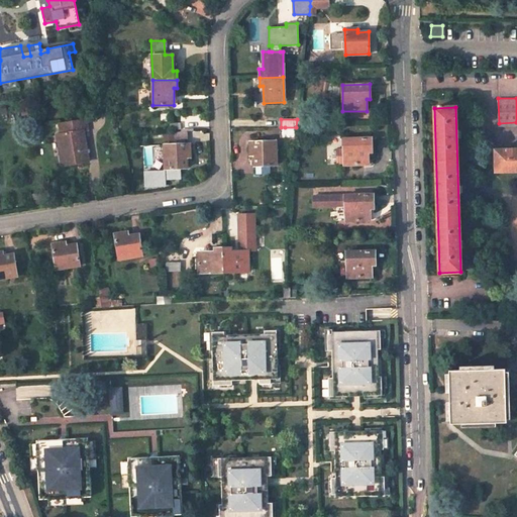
[(61,166),(87,162),(82,131),(86,131),(84,120),(59,124),(60,135),(63,154),(59,154),(61,166)]
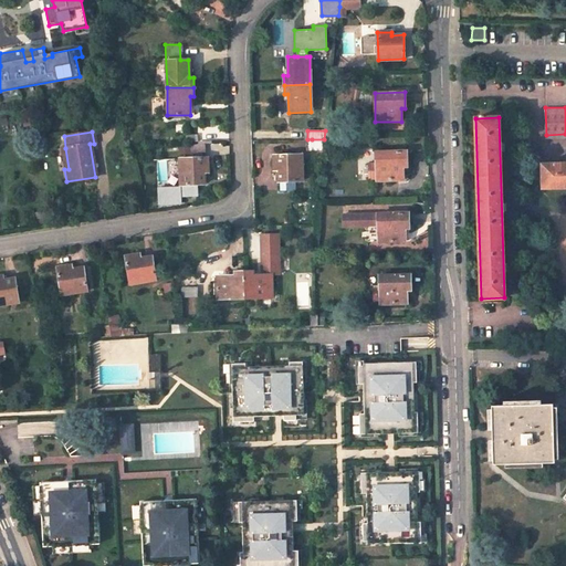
[(205,144),(189,145),(189,154),(206,153),(205,144)]
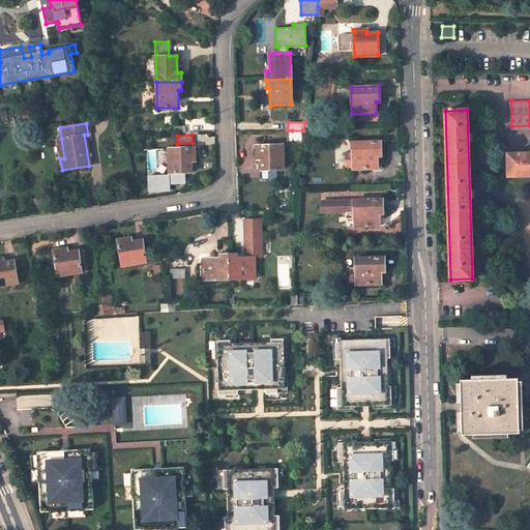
[(381,142),(352,142),(353,169),(378,169),(377,157),(381,157),(381,142)]
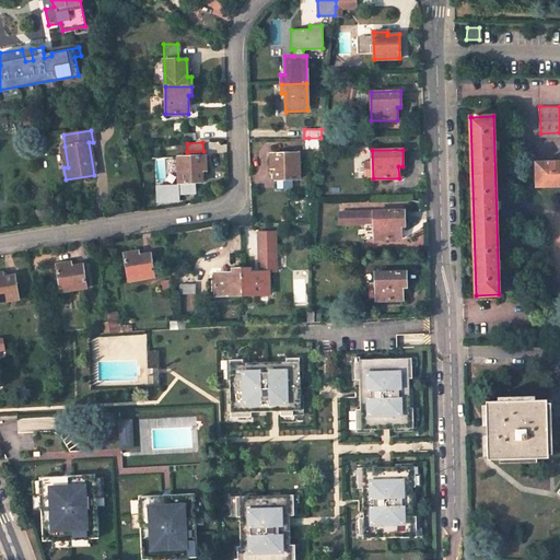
[(299,152),(269,153),(270,167),(273,167),(275,178),(300,178),(299,152)]
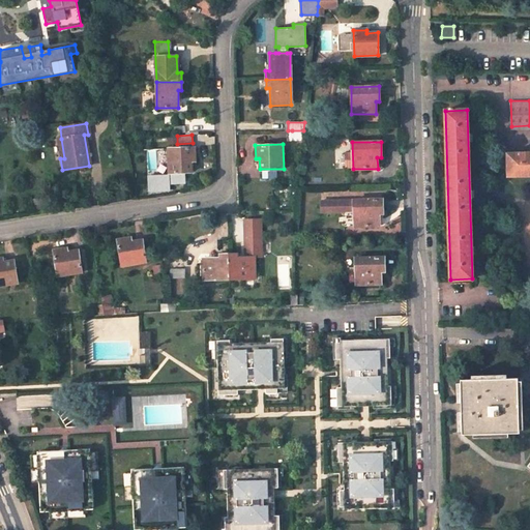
[(195,148),(169,149),(169,176),(147,176),(148,190),(170,189),(169,183),(180,183),(180,173),(184,172),(192,172),(190,165),(195,165),(195,148)]
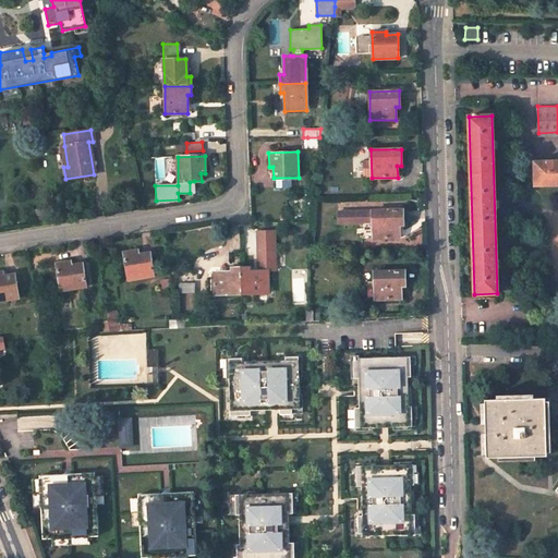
[(557,158),(535,159),(535,182),(557,181),(557,158)]
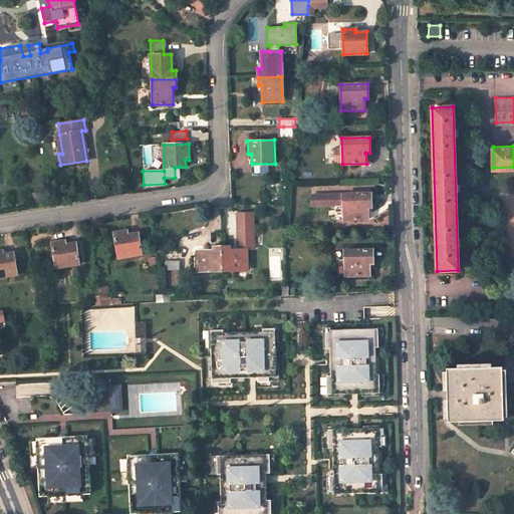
[(343,200),(343,195),(311,196),(311,207),(333,207),(333,201),(343,200)]
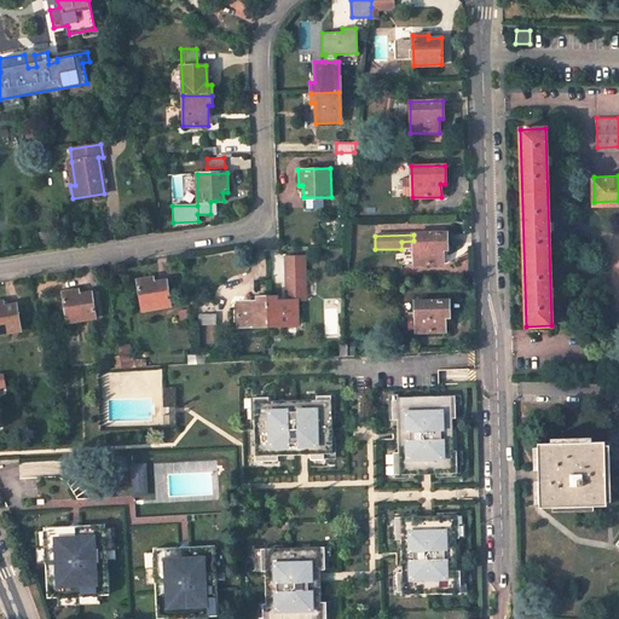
[(414,248),(414,265),(443,265),(443,250),(446,250),(446,235),(414,235),(414,241),(414,248)]
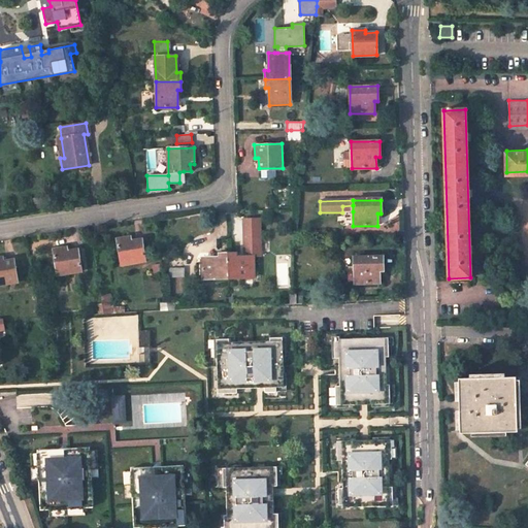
[(243,219),(244,234),(261,233),(260,219),(243,219)]
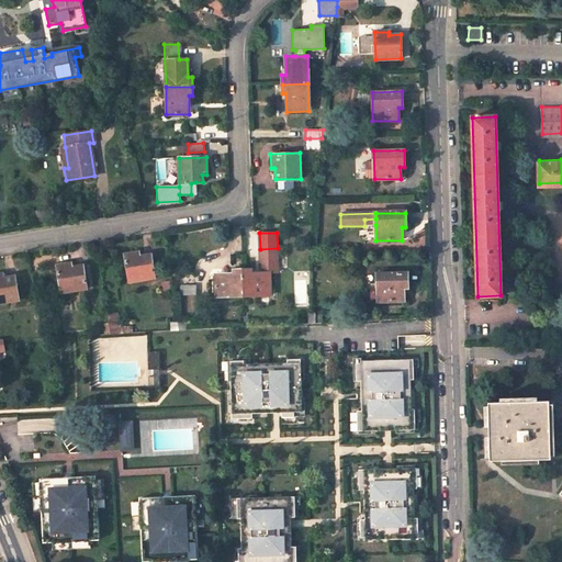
[(278,248),(260,249),(260,273),(270,272),(270,270),(278,270),(278,248)]
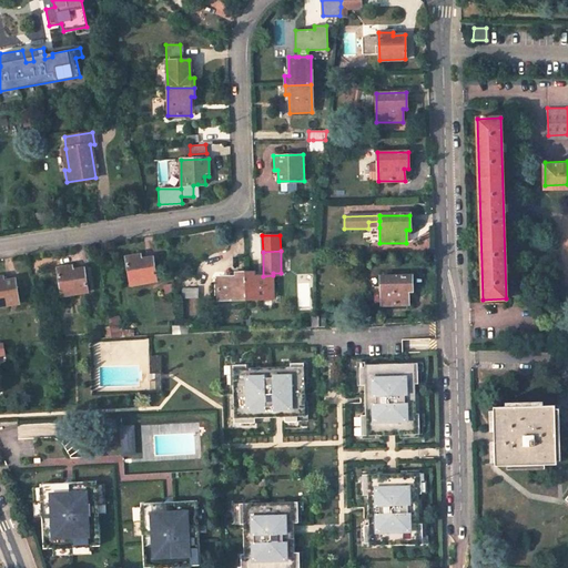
[(141,255),(127,257),(131,285),(156,282),(153,257),(141,260),(141,255)]
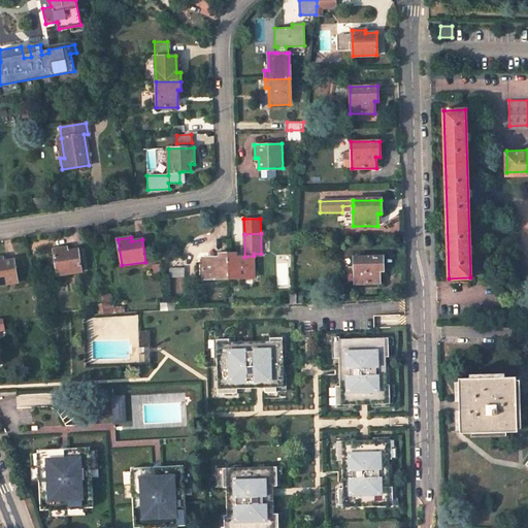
[(66,246),(54,249),(57,275),(81,271),(78,250),(67,251),(66,246)]
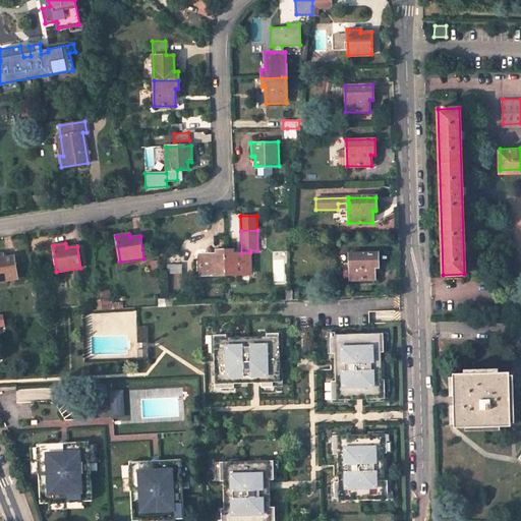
[(250,253),(250,252),(241,253),(234,253),(234,249),(225,250),(226,276),(251,275),(250,253)]
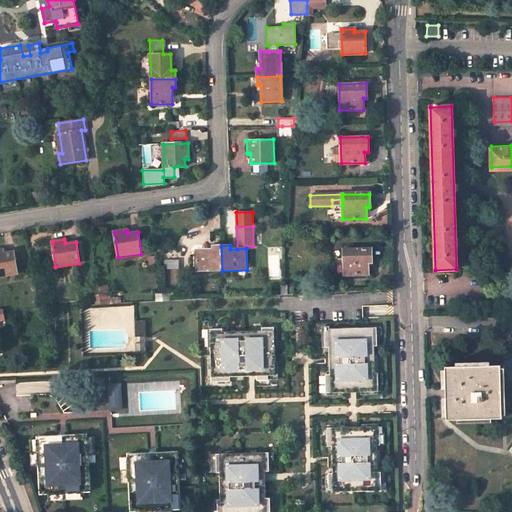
[(213,250),(196,251),(197,271),(222,271),(221,246),(213,246),(213,250)]
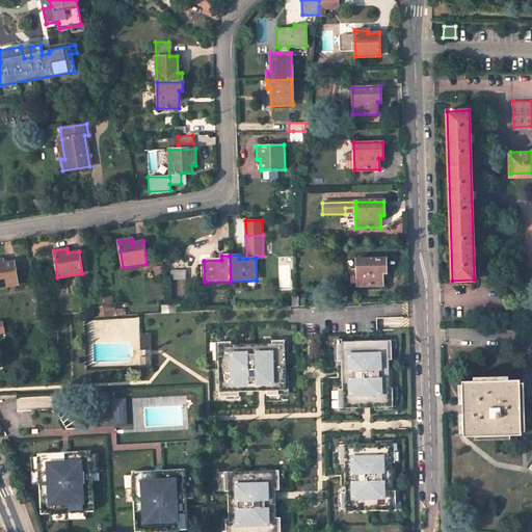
[(386,272),(384,258),(356,258),(356,286),(382,285),(382,272),(386,272)]
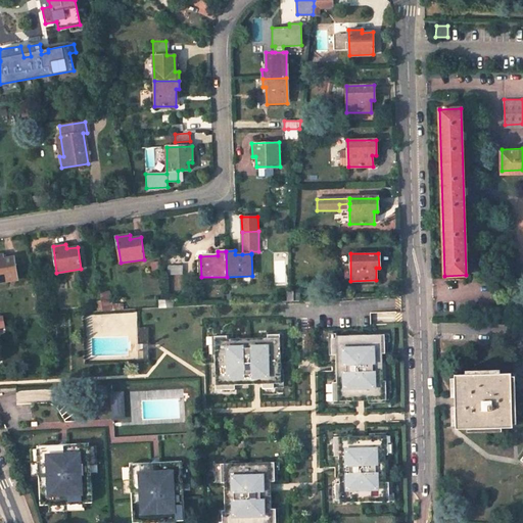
[(0,281),(17,279),(14,256),(3,258),(2,254),(0,254),(0,281)]
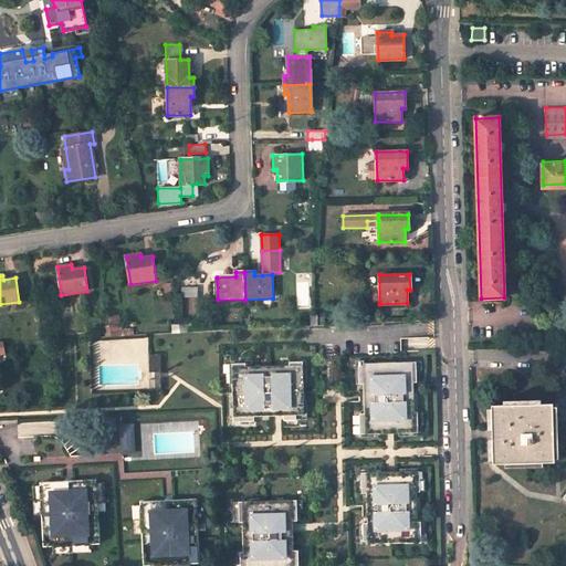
[(197,290),(182,291),(182,299),(197,297),(197,290)]
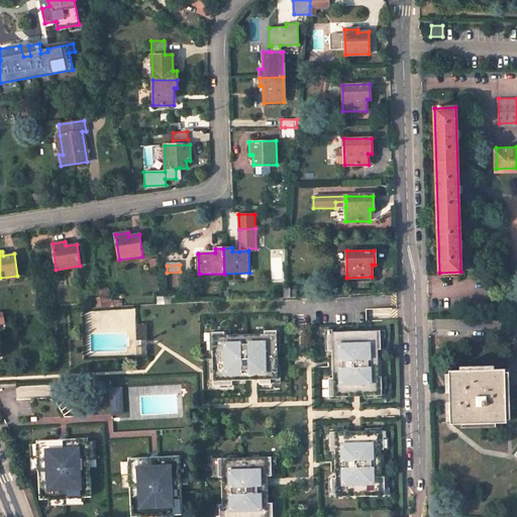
[(109,307),(108,298),(100,298),(101,307),(109,307)]
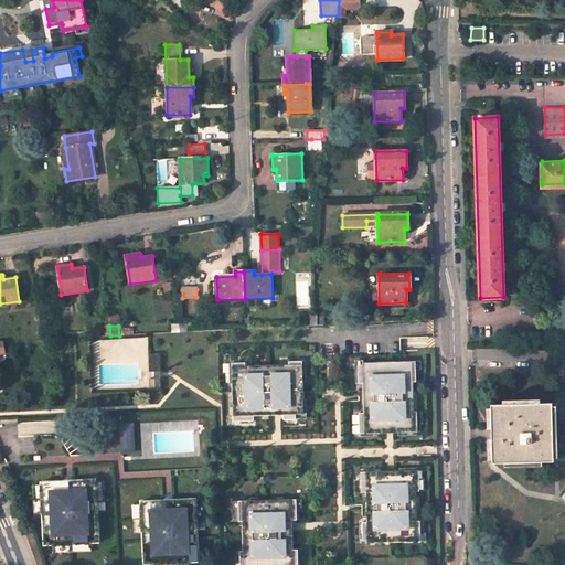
[(161,373),(160,354),(149,354),(149,374),(161,373)]
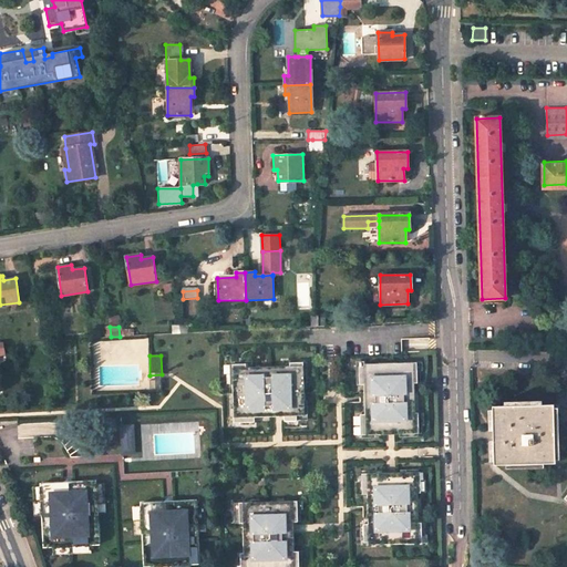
[(411,362),(362,364),(363,372),(358,372),(358,385),(363,384),(364,414),(359,414),(360,428),(364,426),(364,435),(374,434),(374,431),(379,431),(380,434),(384,434),(384,432),(394,431),(394,434),(399,434),(399,431),(404,431),(404,434),(413,433),(413,425),(418,425),(418,412),(414,413),(413,383),(416,383),(416,370),(412,370),(411,362)]
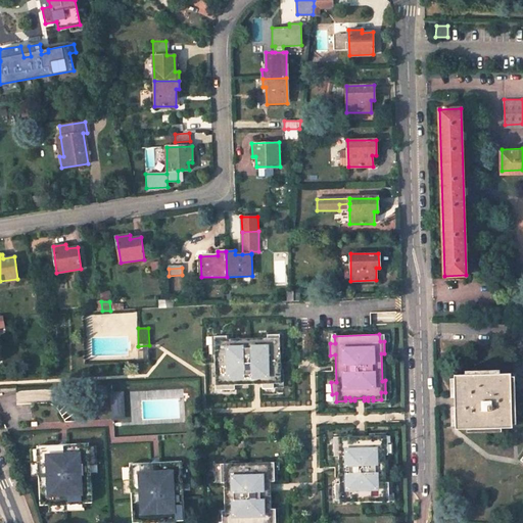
[(267,338),(226,339),(226,336),(217,336),(218,344),(214,344),(215,373),(218,372),(218,377),(215,378),(215,386),(223,385),(223,390),(234,389),(234,385),(248,385),(247,381),(259,380),(259,384),(262,384),(262,389),(273,388),(273,383),(280,383),(280,375),(277,375),(277,370),(280,370),(279,342),(274,342),(274,335),(267,335),(267,338)]
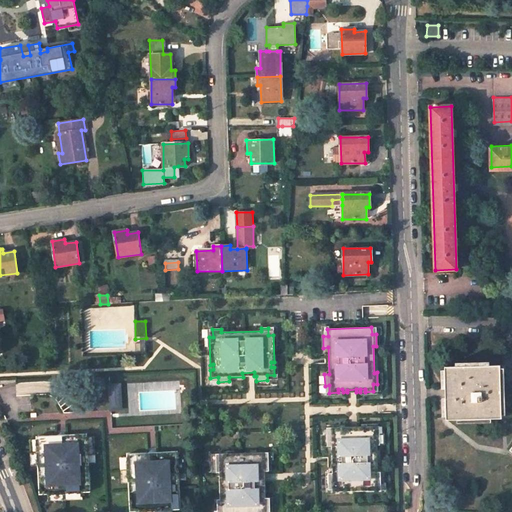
[(500,365),(445,366),(446,419),(501,418),(500,365)]
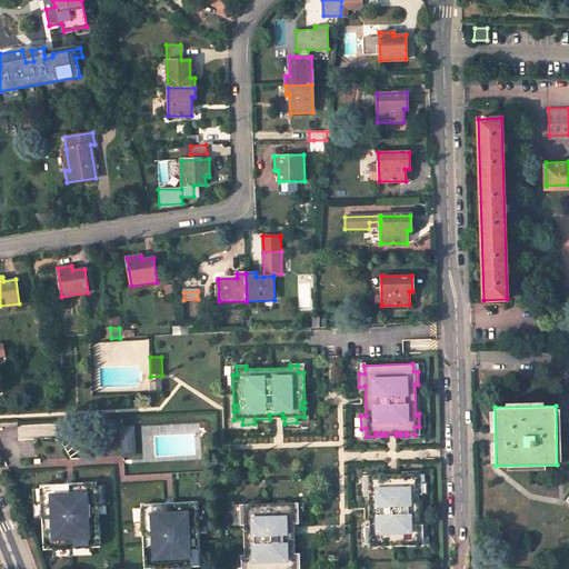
[(135,456),(133,428),(122,429),(125,456),(135,456)]
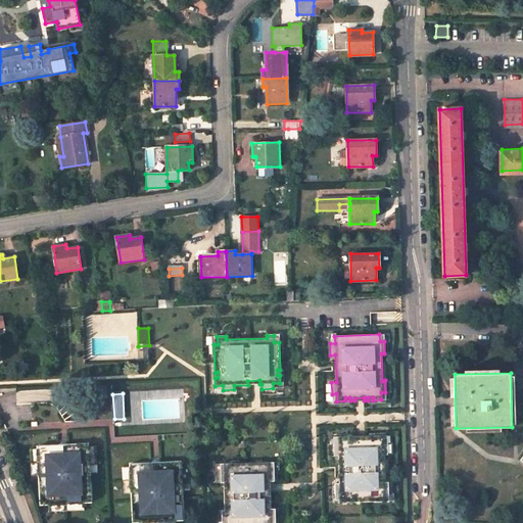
[(365,441),(355,441),(355,436),(351,436),(351,439),(346,439),(346,436),(338,437),(338,444),(333,444),(334,456),(338,456),(339,483),(334,483),(335,495),(340,495),(340,503),(384,501),(384,493),(389,493),(388,482),(385,482),(384,455),(387,455),(387,442),(383,442),(382,435),(374,435),(374,438),(369,439),(369,436),(365,436),(365,441)]
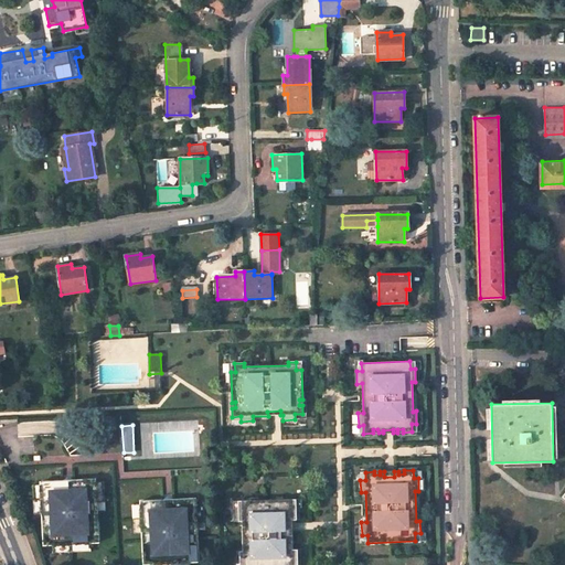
[(96,482),(96,480),(41,483),(41,486),(43,515),(44,546),(52,546),(91,544),(99,544),(98,511),(96,482)]
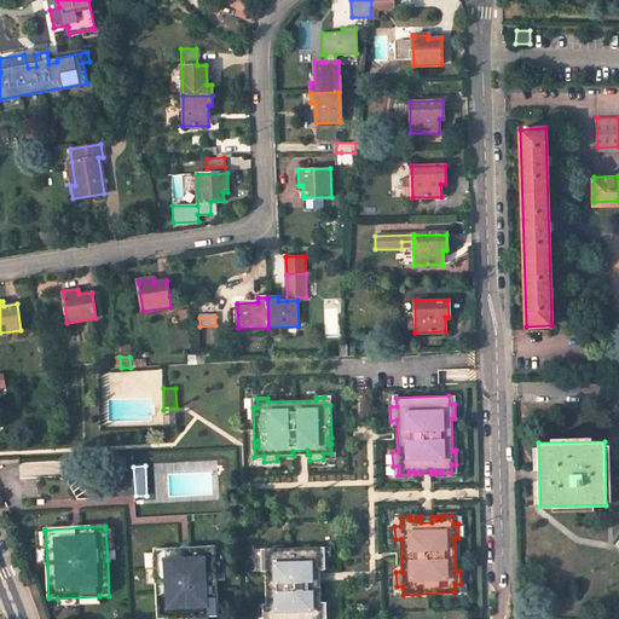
[(116,560),(115,528),(105,528),(108,560),(116,560)]
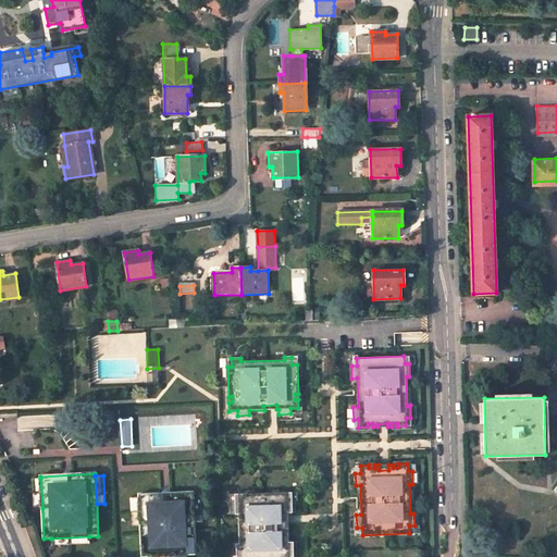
[(42,508),(40,479),(33,479),(34,508),(42,508)]
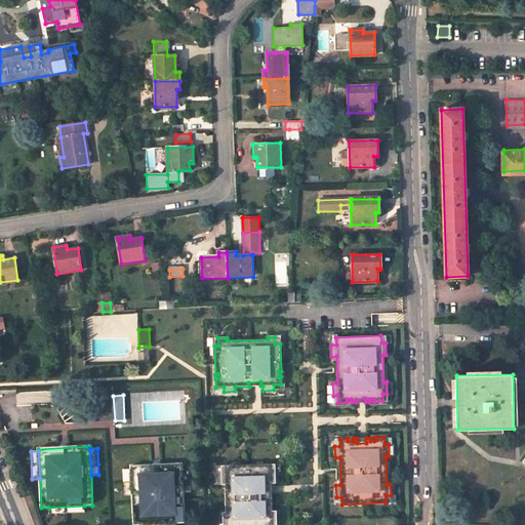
[(183,467),(183,463),(131,467),(131,469),(133,496),(134,524),(135,524),(143,524),(178,523),(186,522),(185,493),(183,467)]
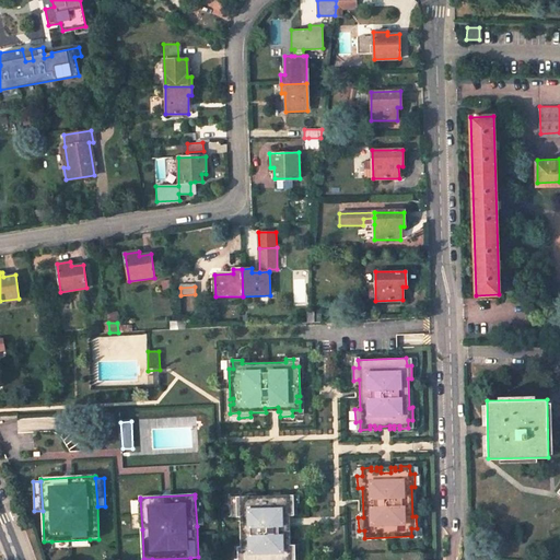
[(273,496),(255,497),(255,500),(249,500),(249,497),(241,497),(241,504),(236,504),(236,516),(240,516),(241,546),(237,546),(237,559),(242,559),(290,559),(290,557),(295,557),(294,545),(290,545),(289,531),(284,531),(284,517),(289,517),(293,517),(293,503),(288,503),(288,494),(279,496),(279,499),(273,499),(273,496)]
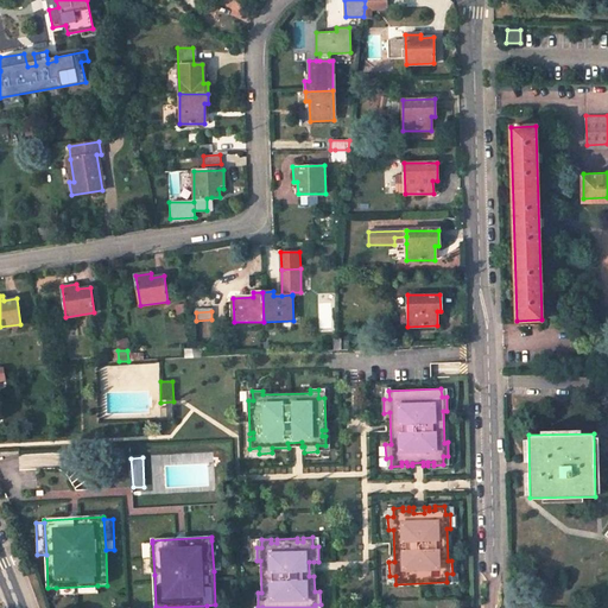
[(222,571),(221,539),(211,540),(214,571),(222,571)]
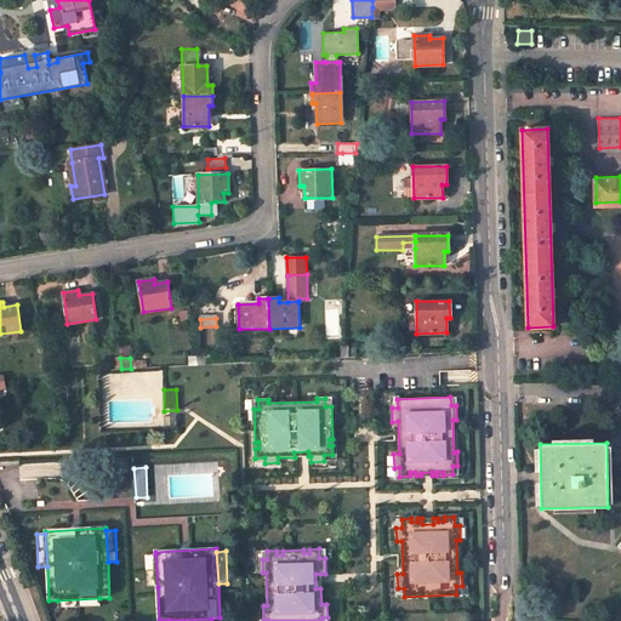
[(158,587),(155,554),(147,556),(148,587),(158,587)]
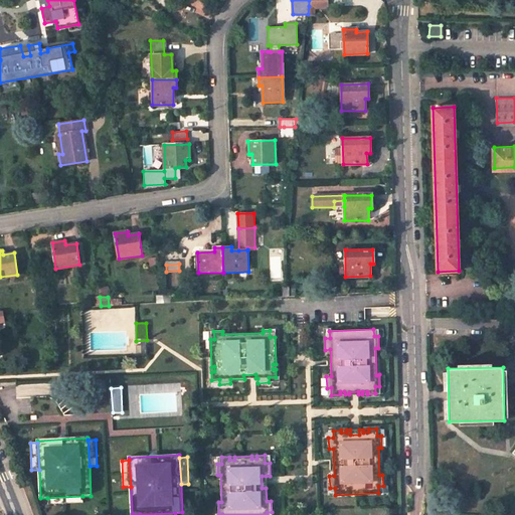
[(83,504),(82,496),(47,498),(48,506),(83,504)]
